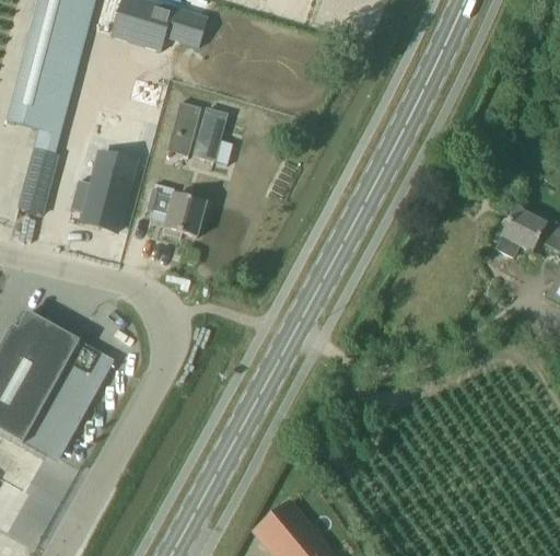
[(73,103),(71,102),(98,0),(38,0),(7,118),(38,127),(35,140),(60,148),(73,103)]
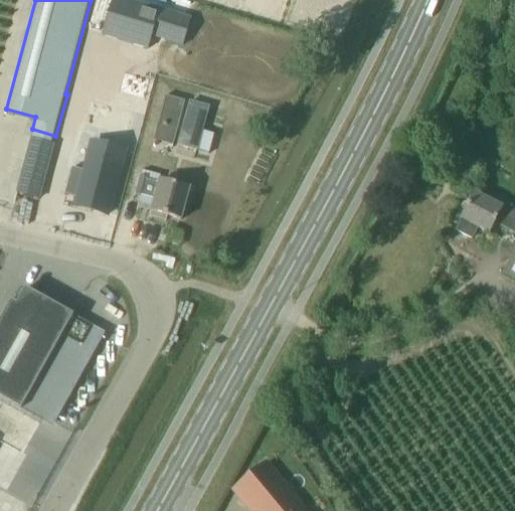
[(149,38),(153,27),(184,36),(191,10),(157,0),(110,0),(103,26),(149,38)]
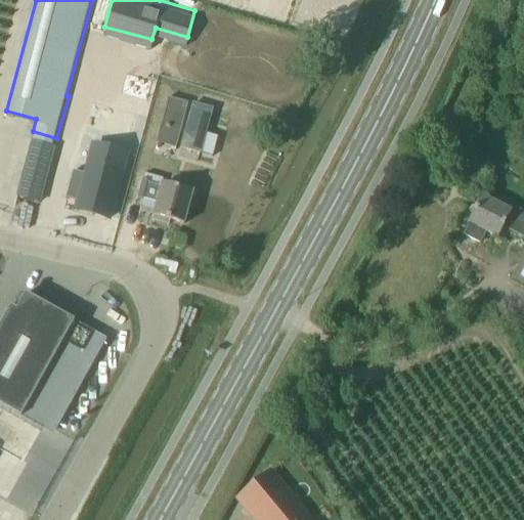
[(169,94),(162,123),(181,128),(188,99),(170,94),(169,94)]
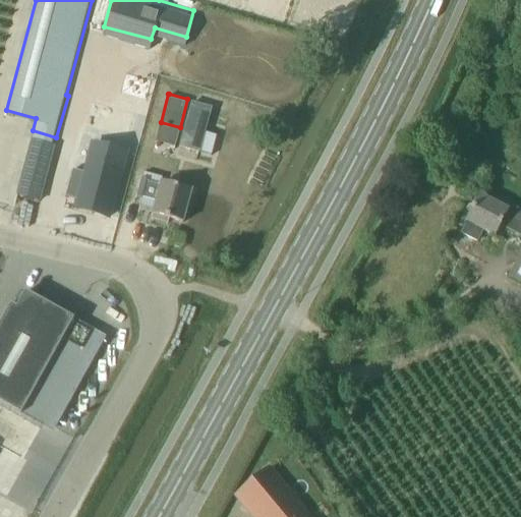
[(191,100),(179,145),(198,150),(211,153),(216,133),(205,130),(212,105),(191,100)]
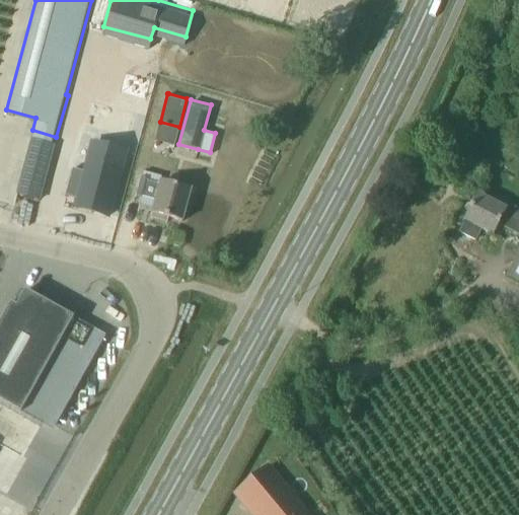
[(16,190),(41,196),(55,141),(56,137),(32,130),(16,190)]
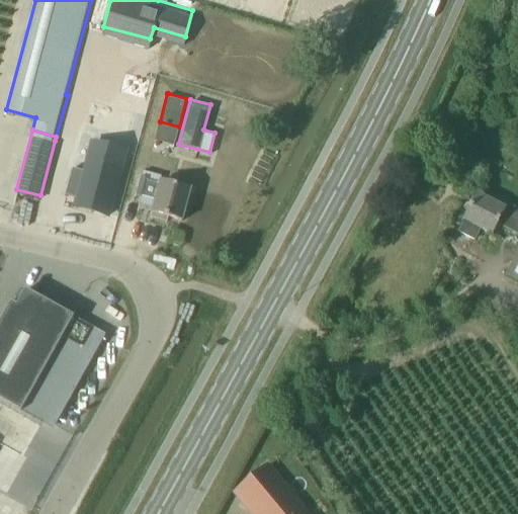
[(73,165),(65,192),(77,195),(75,203),(108,212),(125,150),(92,141),(84,168),(73,165)]
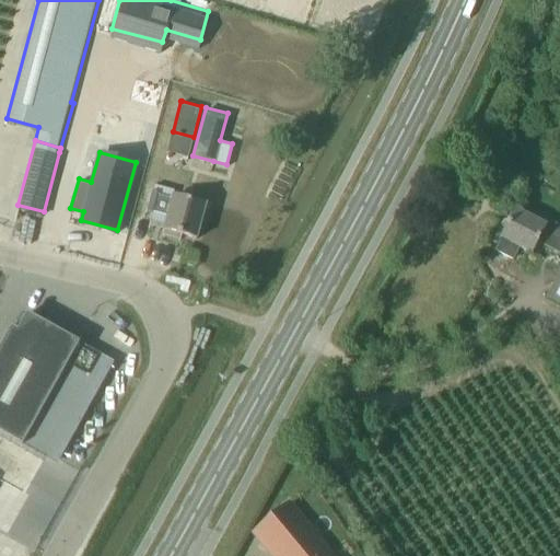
[(146,162),(130,218),(164,228),(163,233),(179,238),(182,232),(196,235),(205,201),(177,194),(184,172),(146,162)]
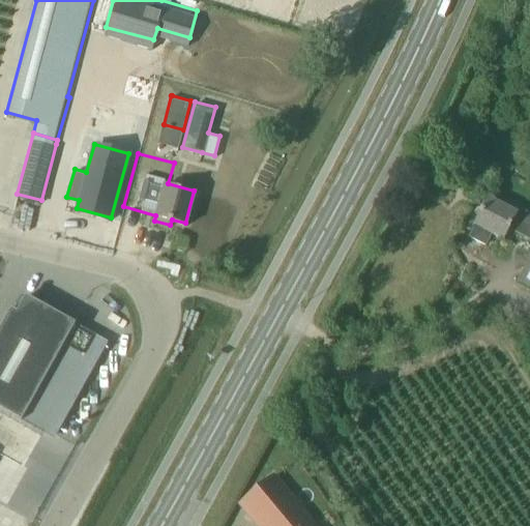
[(502,204),(488,197),(474,223),(475,224),(469,234),(486,243),(492,232),(502,237),(507,226),(529,237),(529,253),(518,276),(529,283),(529,210),(506,198),(502,204)]
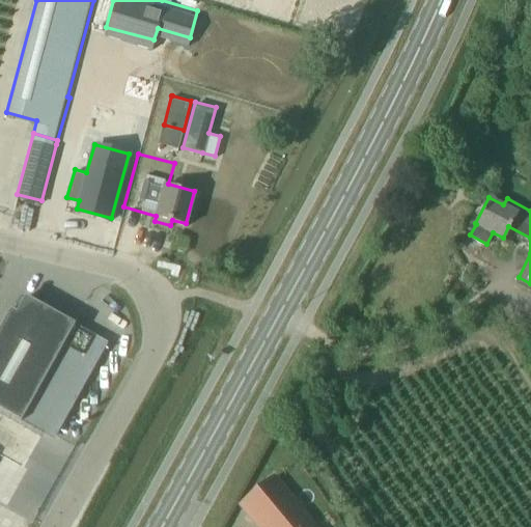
[(17,310),(10,307),(0,326),(0,408),(21,419),(24,414),(56,433),(104,348),(71,330),(75,323),(25,295),(17,310)]
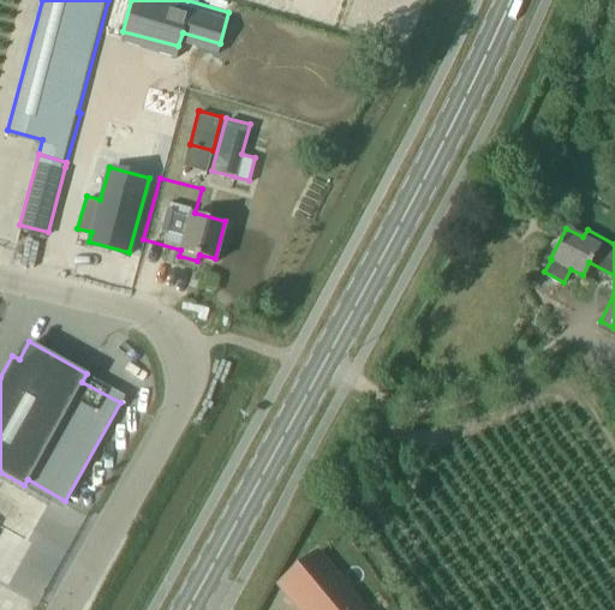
[(28,506),(0,488),(0,506),(19,519),(28,506)]
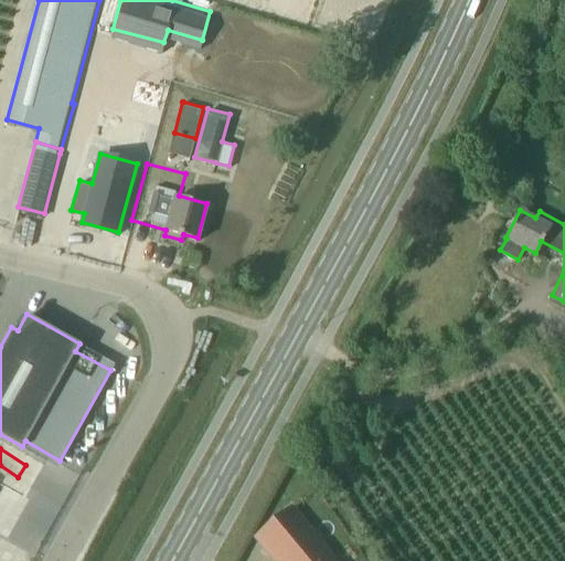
[(336,560),(290,507),(256,536),(277,560),(336,560)]
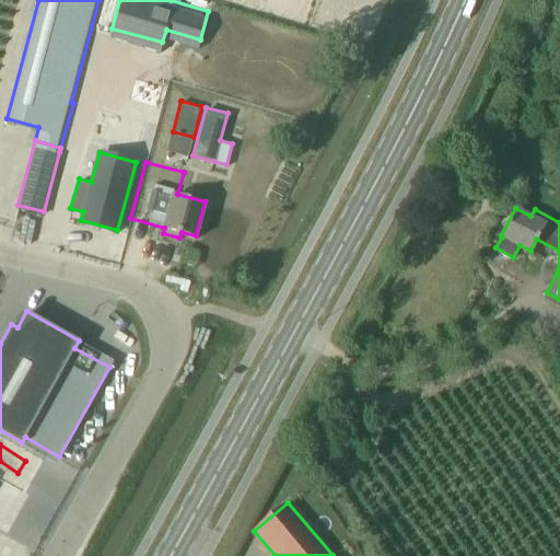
All buildings are outlined.
